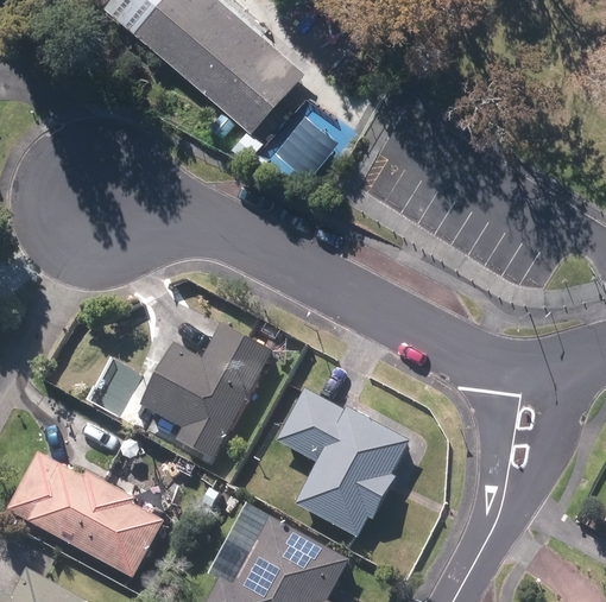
[(109,0),(105,6),(250,131),(304,69),(223,0),(109,0)]
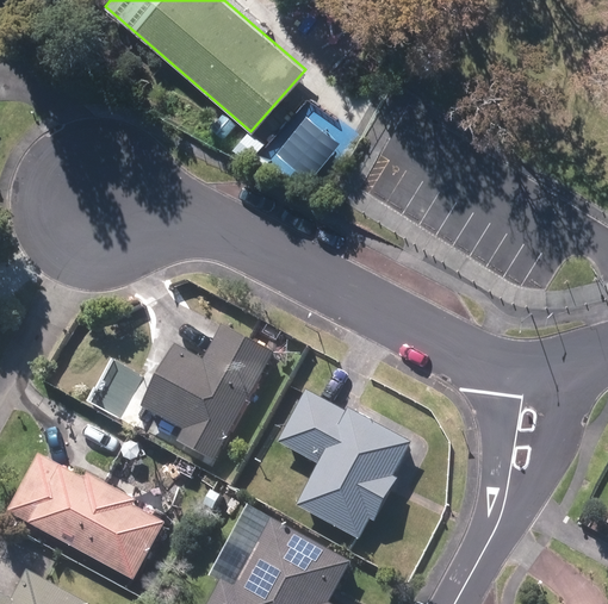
[(213,460),(272,352),(222,325),(203,362),(173,347),(141,406),(184,429),(178,441),(213,460)]
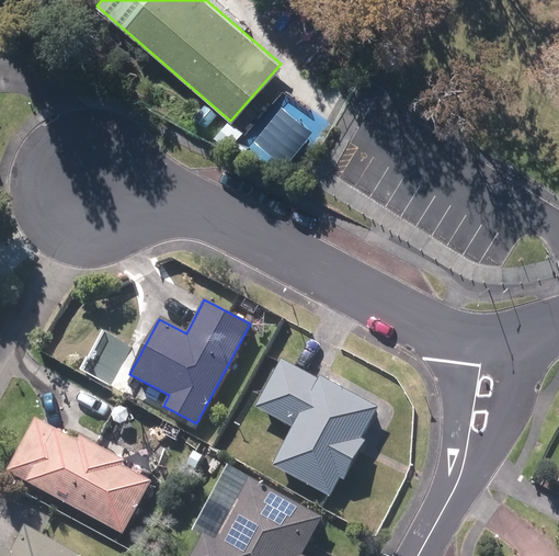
[(375,409),(281,360),(255,407),(293,427),(273,465),(329,495),(339,476),(342,477),(362,440),(360,439),(375,409)]
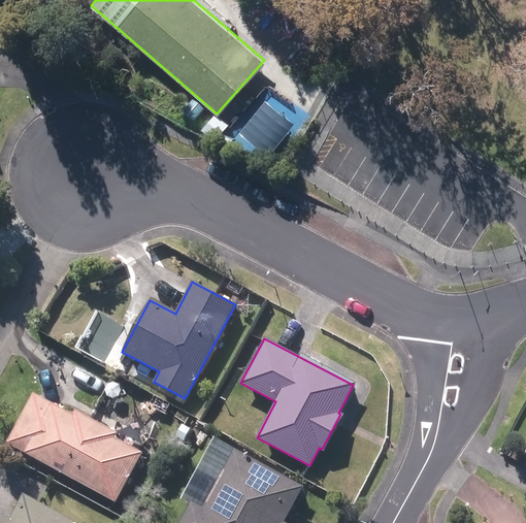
[(32,394),(6,442),(114,501),(140,453),(113,438),(116,433),(76,412),(73,417),(32,394)]
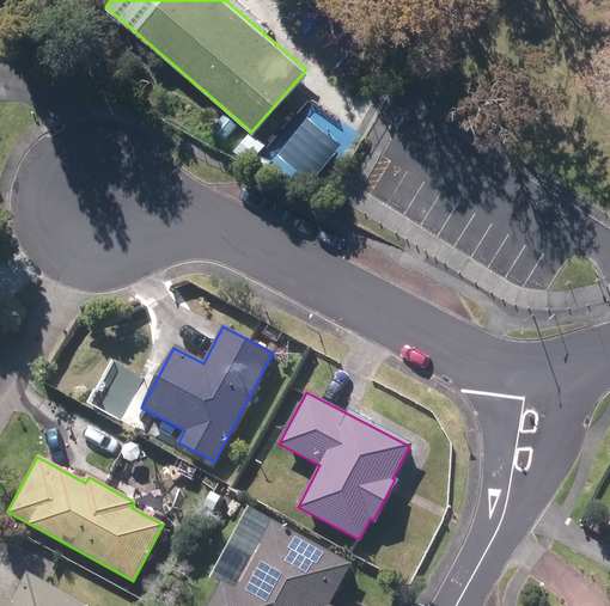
[(223,582),(208,605),(325,605),(349,563),(274,522),(237,589),(223,582)]
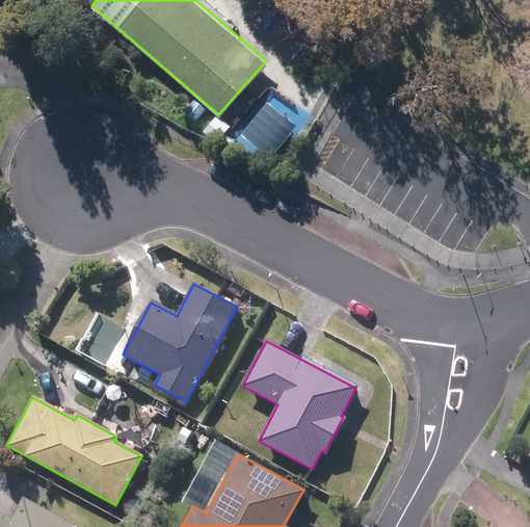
[(0,526),(75,526),(24,499),(10,523),(0,517),(0,526)]
